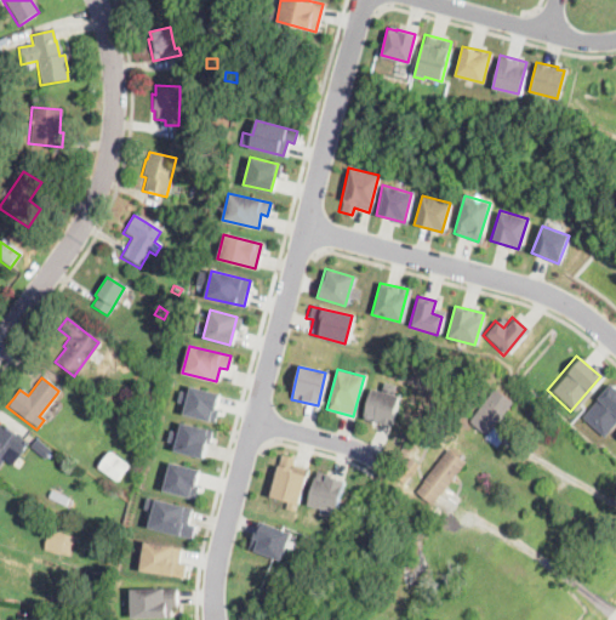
[(615,390),(606,382),(577,416),(600,437),(615,417),(615,390)]
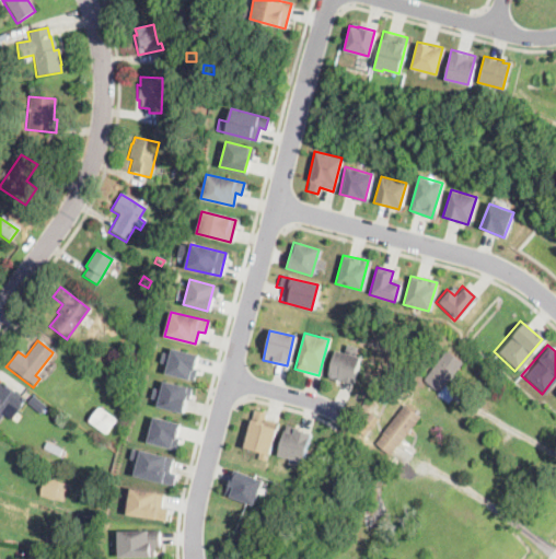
[(171,348),(197,354),(190,380),(165,373),(171,348)]
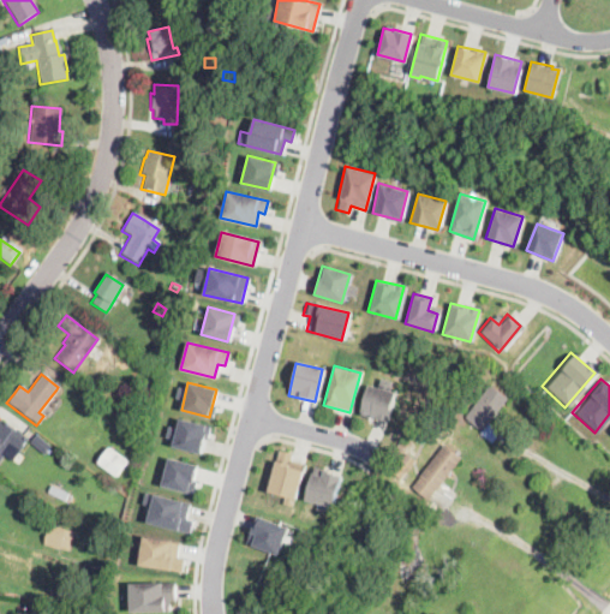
[(386,421),(395,391),(369,383),(359,412),(386,421)]
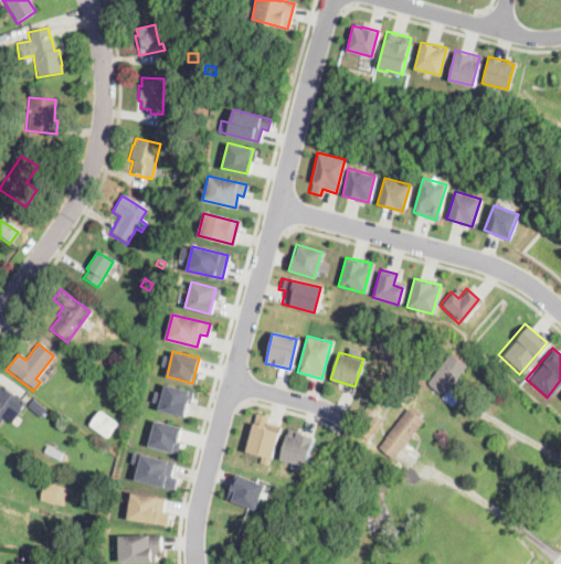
[(135,369),(127,363),(133,353),(140,359),(135,369)]
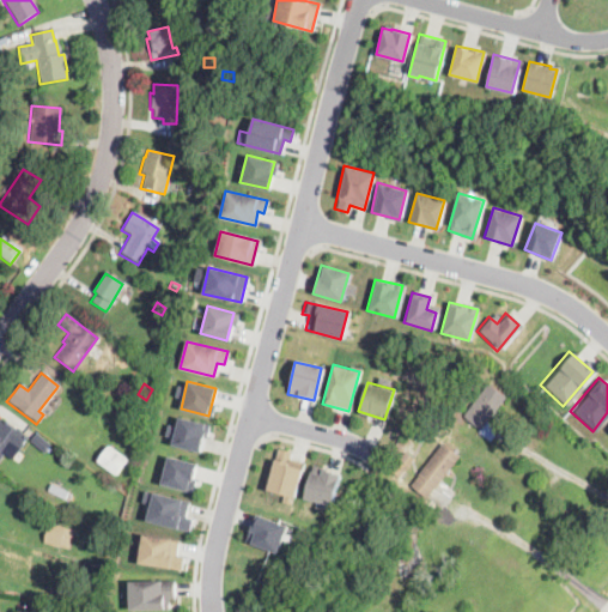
[(492,438),(488,443),(476,434),(479,431),(462,417),(464,412),(487,385),(505,398),(485,423),(497,432),(492,438)]
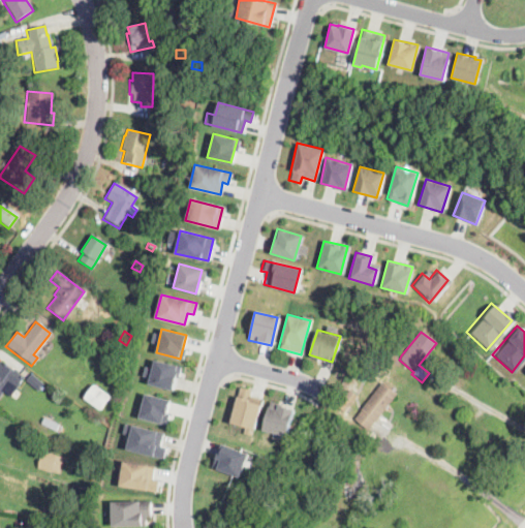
[(402,343),(396,351),(390,347),(397,339),(402,343)]
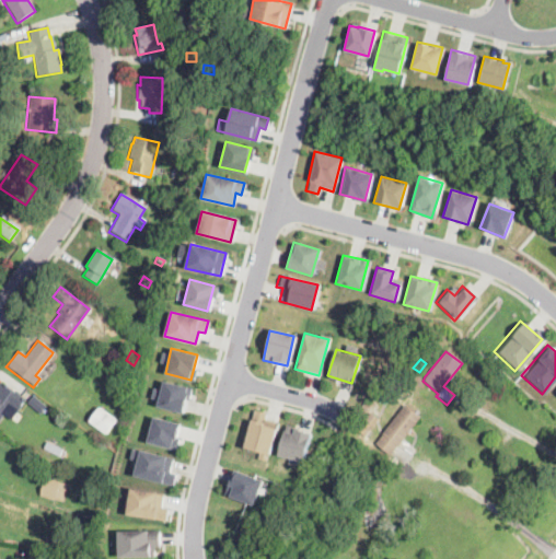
[(163,381),(188,387),(182,411),(157,405),(163,381)]
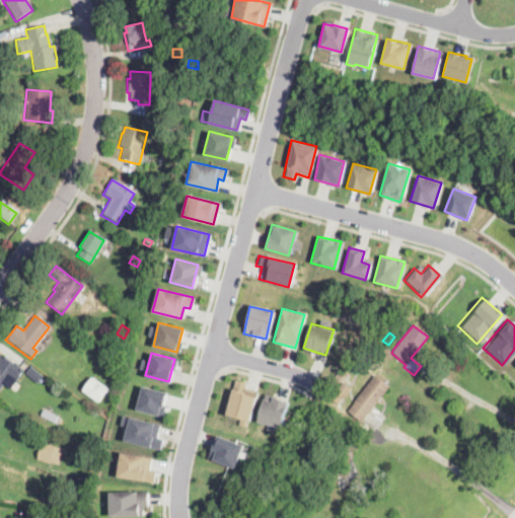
[(13,366),(18,369),(19,370),(14,379),(9,375),(0,388),(0,356),(13,366)]
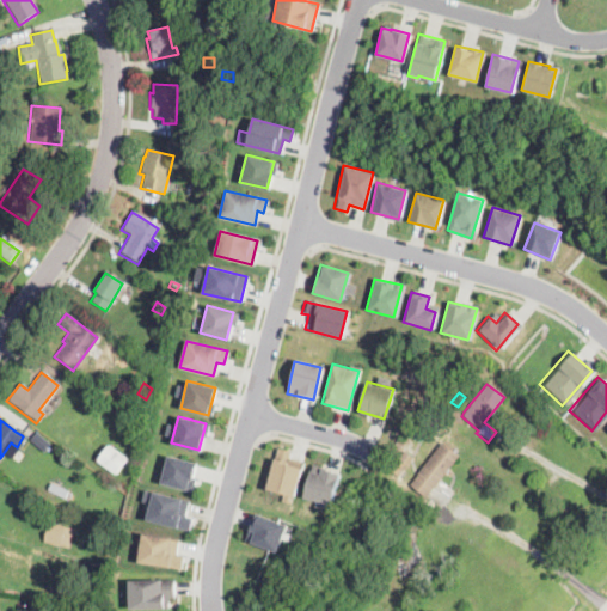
[(139,450),(135,456),(126,450),(127,447),(129,444),(139,450)]
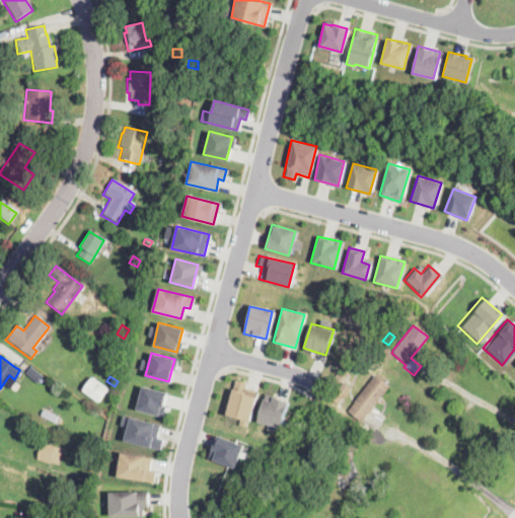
[(371,409),(366,415),(359,423),(346,413),(370,380),(373,376),(388,387),(371,409)]
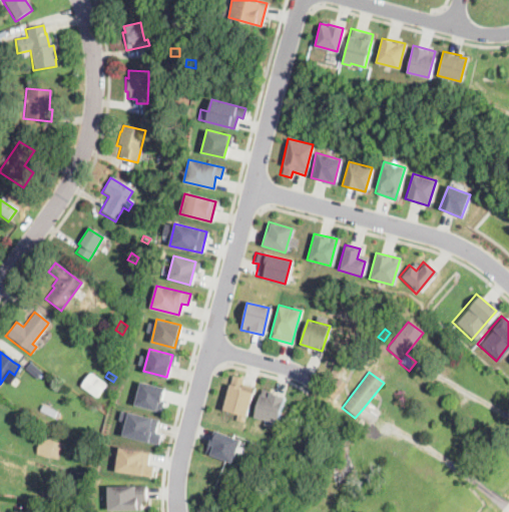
[(104,385),(95,398),(79,387),(88,374),(104,385)]
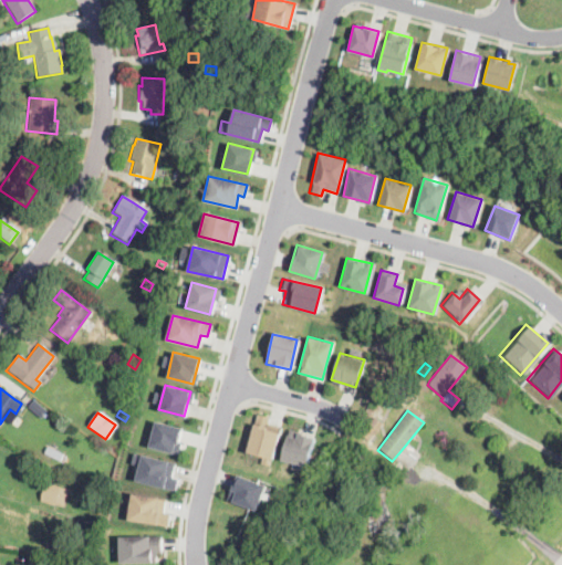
[(280,424),(255,417),(243,457),(269,463),(280,424)]
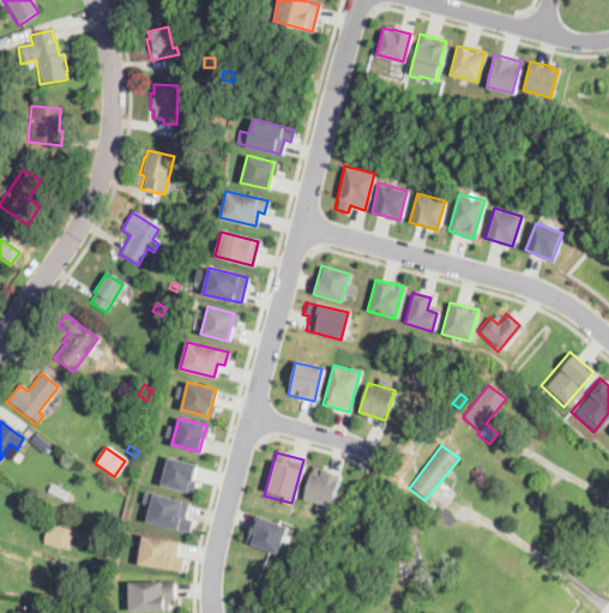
[(412,461),(399,478),(390,470),(403,454),(412,461)]
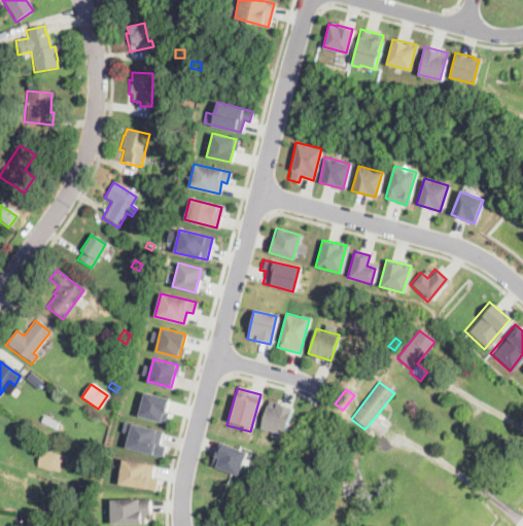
[(144,392),(168,398),(162,421),(138,415),(144,392)]
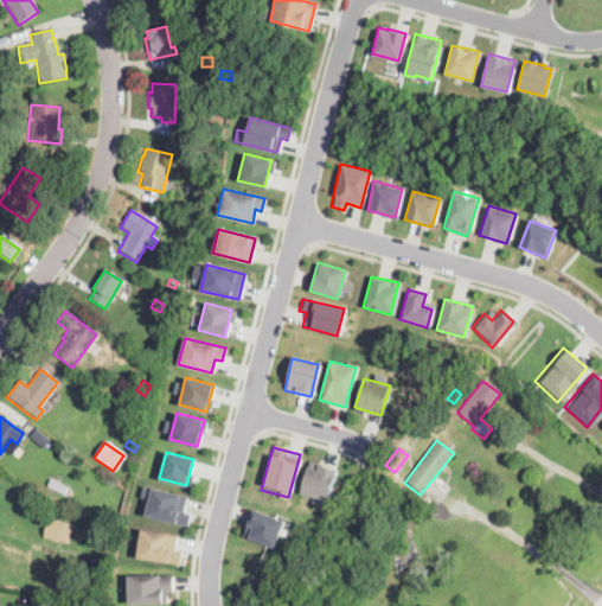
[(334,467),(307,461),(299,497),(325,503),(334,467)]
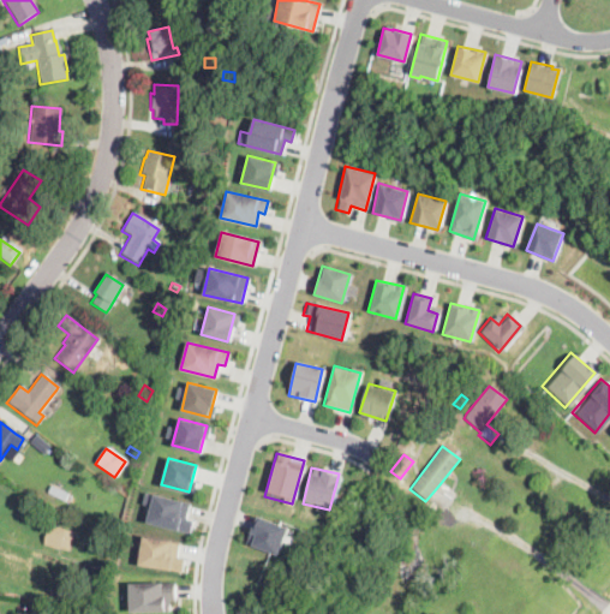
[(66,495),(63,502),(52,496),(55,489),(66,495)]
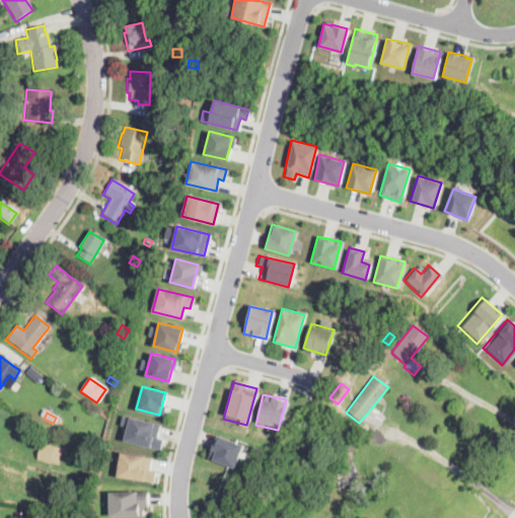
[(122,416),(119,425),(127,427),(124,440),(158,449),(161,438),(156,437),(159,425),(122,416)]
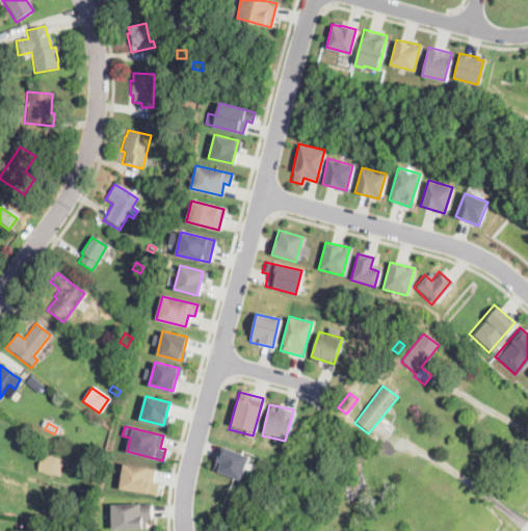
[(248,456),(220,446),(212,470),(240,479),(248,456)]
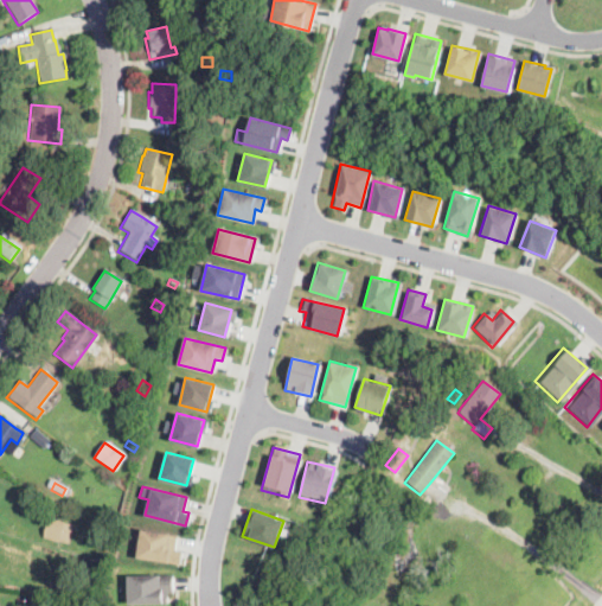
[(64,524),(71,525),(65,546),(40,538),(45,524),(49,525),(50,520),(64,524)]
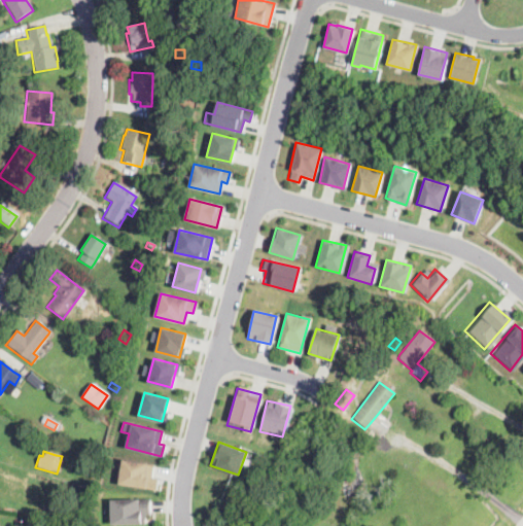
[(121,459),(117,484),(154,490),(157,479),(149,478),(152,464),(121,459)]
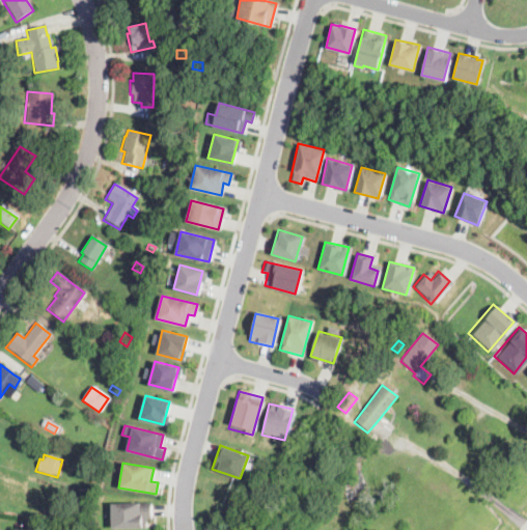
[(45,483),(44,491),(34,489),(35,481),(45,483)]
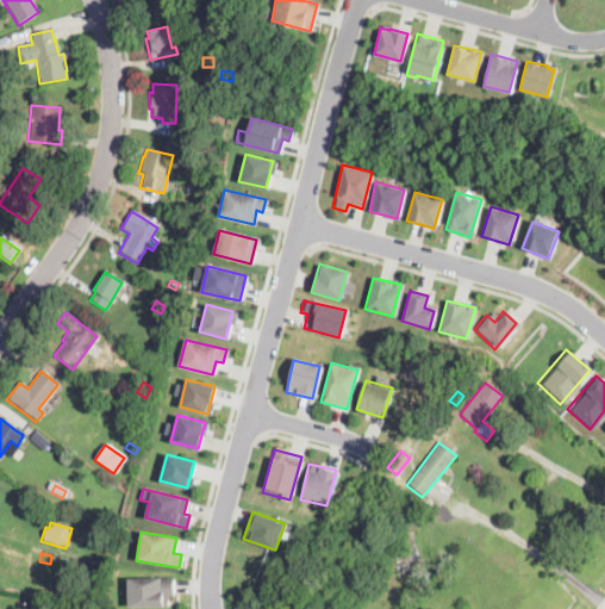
[(128,579),(168,578),(168,606),(128,607),(128,579)]
